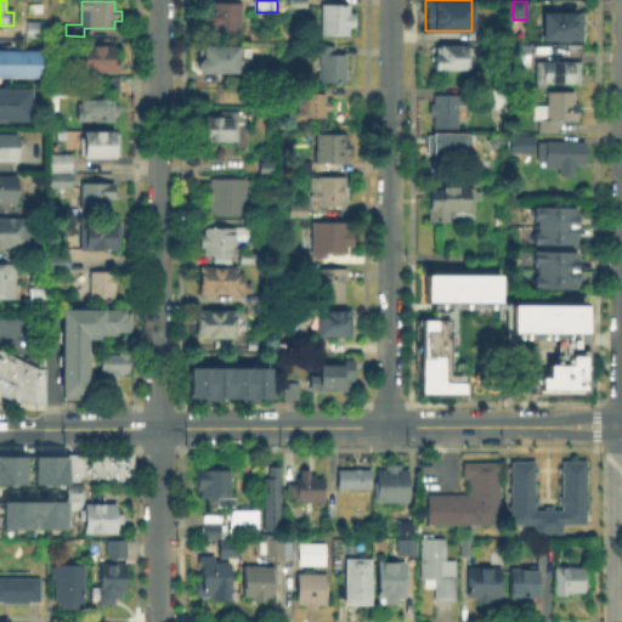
[(241,5),(241,37),(214,37),(214,28),(208,28),(208,12),(214,12),(214,5),(241,5)]
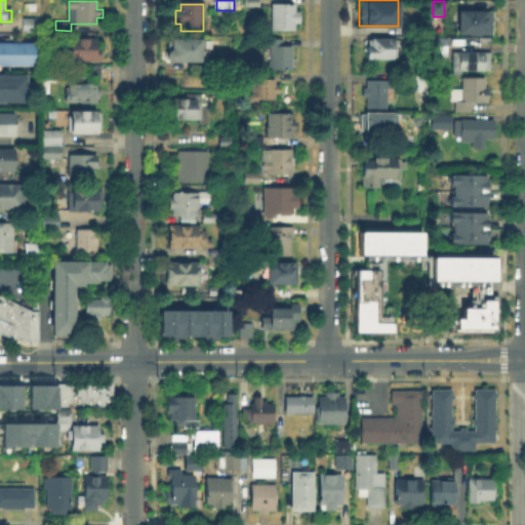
[(296,7),(296,13),(298,13),(298,28),(296,28),(296,33),(272,33),(273,7),(296,7)]
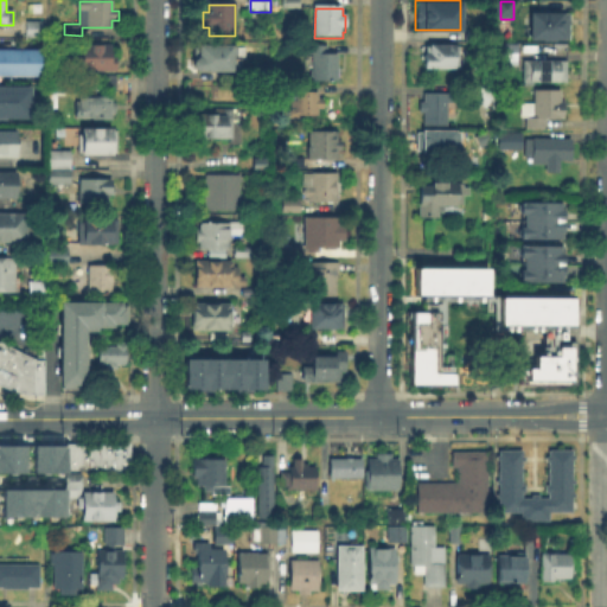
[(564,14),(564,16),(572,16),(572,39),(564,38),(564,42),(531,42),(531,13),(564,14)]
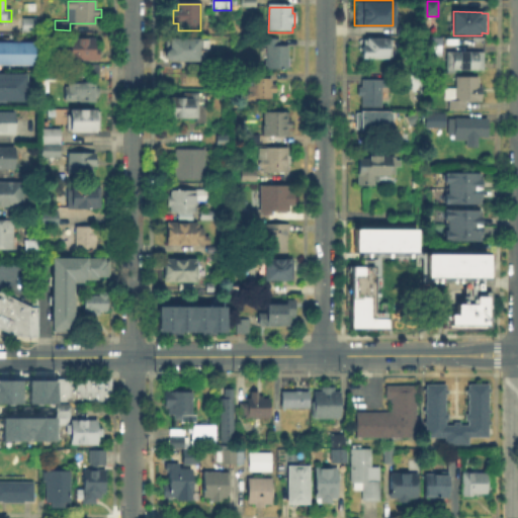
[(36,33),(24,33),(24,19),(36,19),(36,33)]
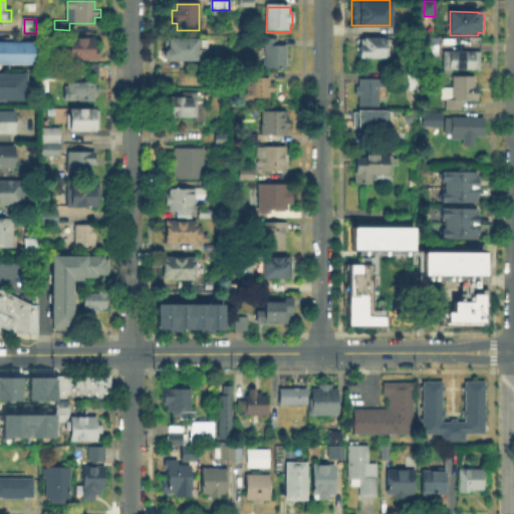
[(278,44),(287,44),(287,67),(264,66),(264,45),(260,45),(260,36),(277,36),(277,41),(278,41),(278,44)]
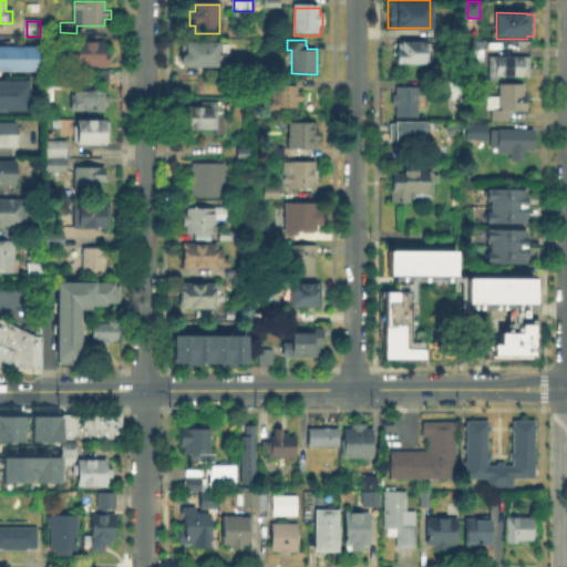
[(106,44),(106,49),(111,49),(111,68),(79,68),(79,49),(81,49),(81,44),(106,44)]
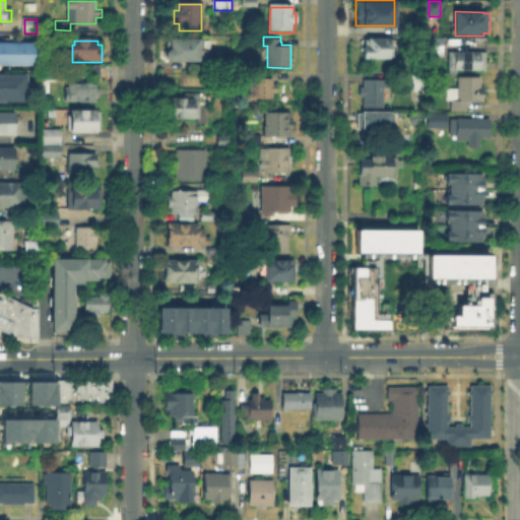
[(206,41),(209,41),(209,54),(206,54),(206,61),(165,61),(165,52),(171,52),(171,41),(206,41)]
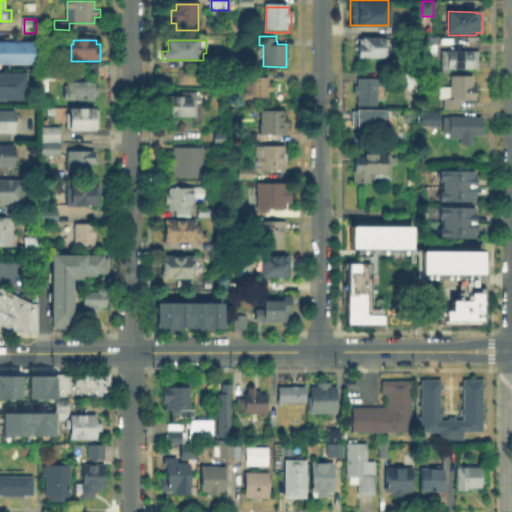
[(388,59),(360,59),(360,41),(388,41),(388,59)]
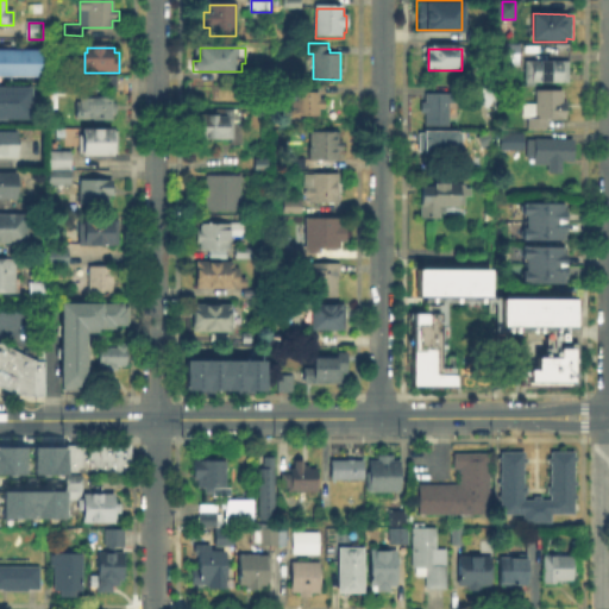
[(0,75),(0,51),(42,51),(42,75),(0,75)]
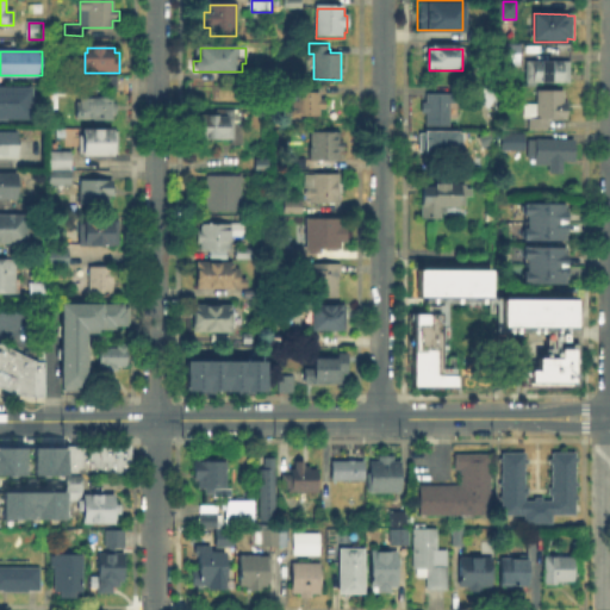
[(539,86),(529,86),(529,61),(568,61),(568,85),(539,85),(539,86)]
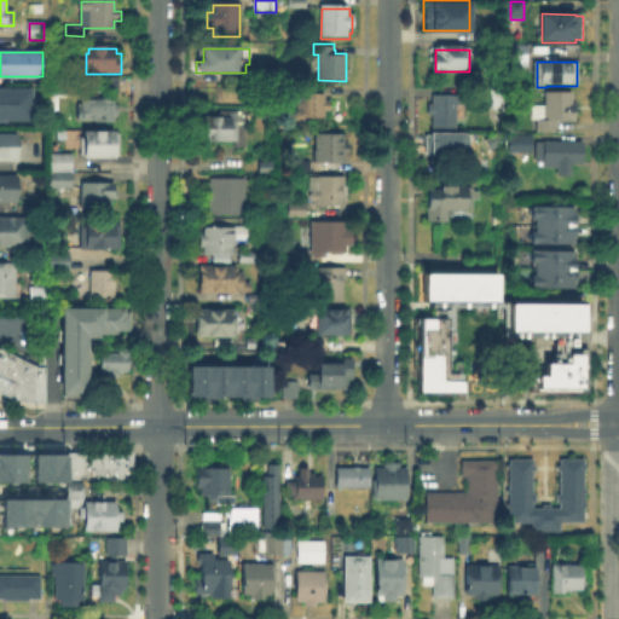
[(102,93),(102,77),(120,77),(120,93),(102,93)]
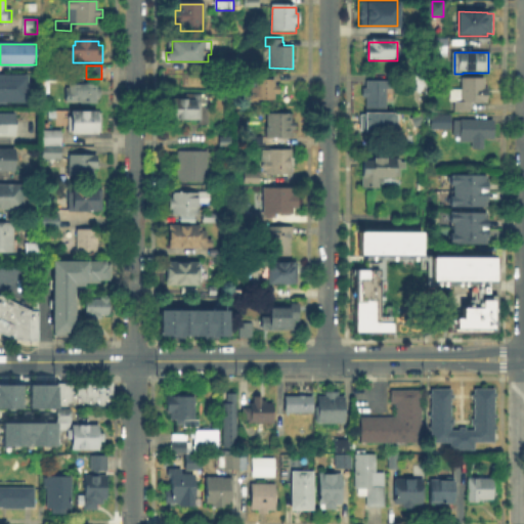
[(25,73),(0,73),(0,79),(0,100),(25,100),(25,73)]
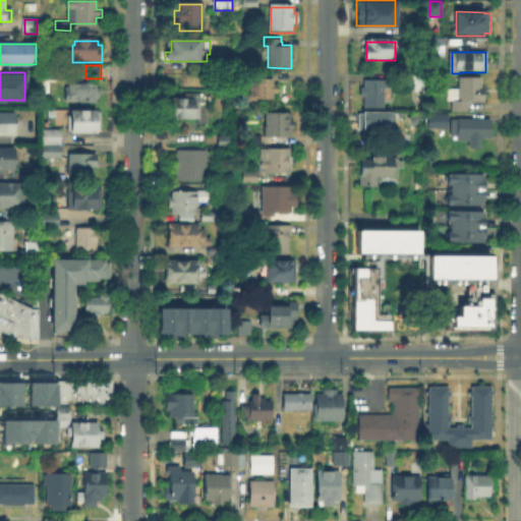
[(270,101),(249,101),(249,92),(252,92),(252,88),(254,88),(255,79),(275,79),(275,85),(277,87),(277,93),(274,93),(274,101),(270,101)]
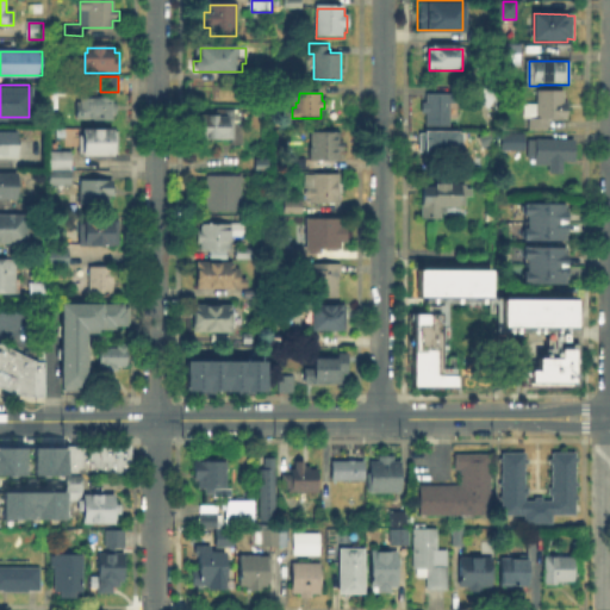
[(547,119),(547,128),(528,128),(528,119),(526,119),(526,105),(539,105),(540,93),(566,93),(566,119),(547,119)]
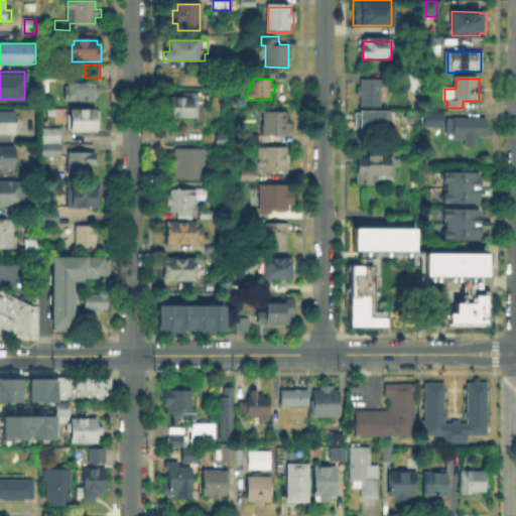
[(381,82),(381,91),(387,91),(387,99),(381,99),(381,105),(361,105),(361,82),(381,82)]
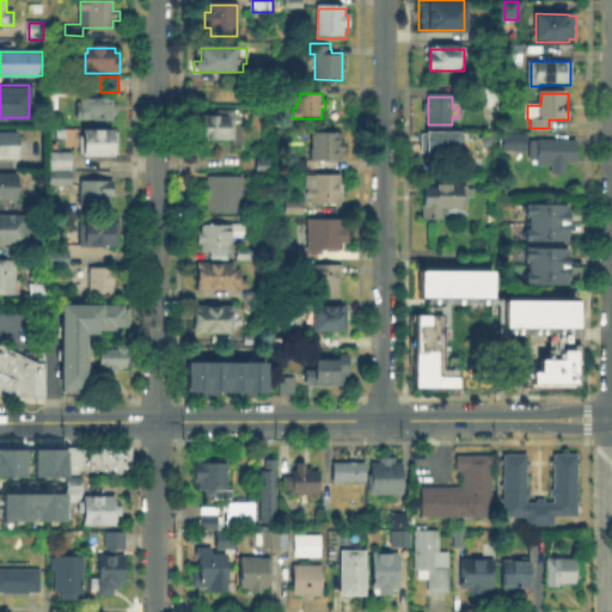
[(114,99),(114,105),(117,105),(117,116),(114,116),(114,121),(80,121),(80,99),(114,99)]
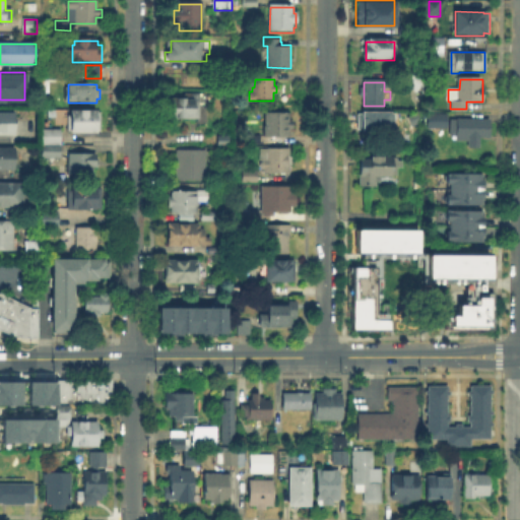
[(172,114),(172,96),(185,96),(185,93),(199,93),(199,118),(172,118),(172,114)]
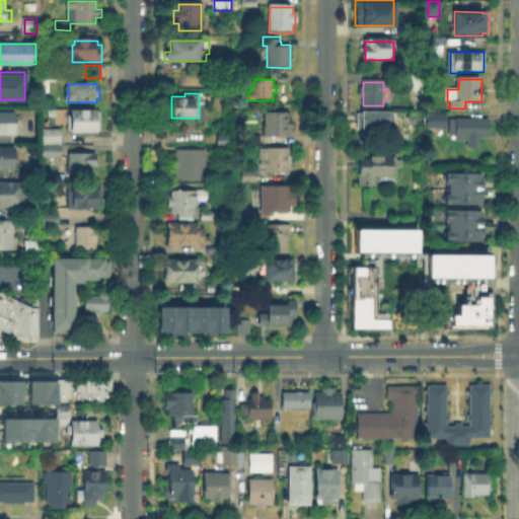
[(0,136),(0,110),(14,110),(14,136),(0,136)]
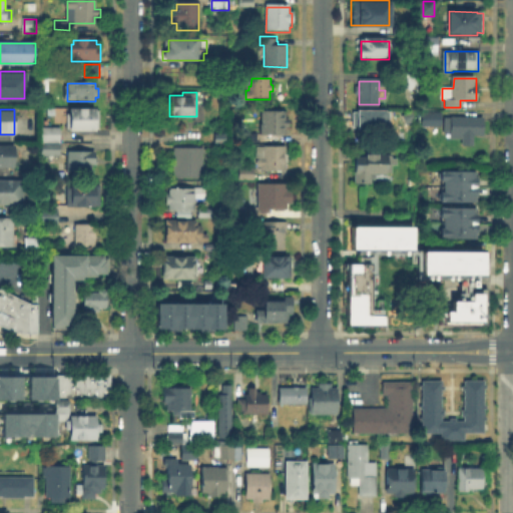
[(96,110),(96,112),(100,112),(100,130),(96,130),(96,131),(69,131),(69,110),(96,110)]
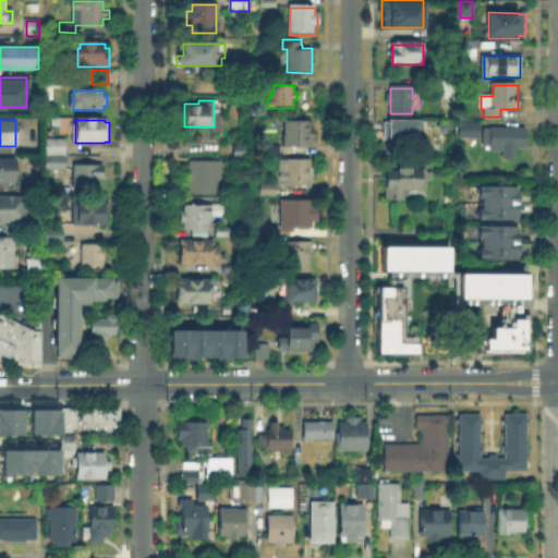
[(477,120),(477,135),(455,135),(455,120),(477,120)]
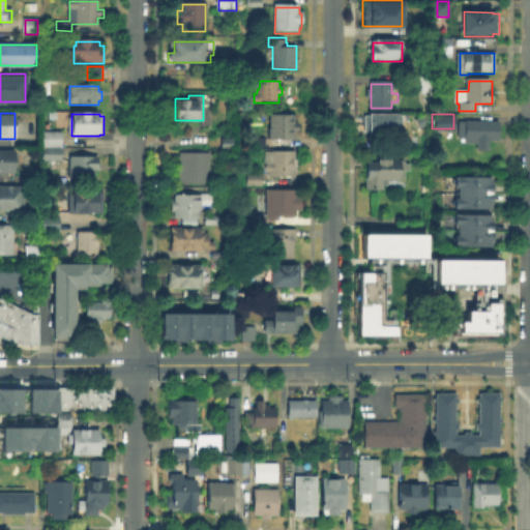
[(401,135),(366,134),(366,116),(401,116),(401,135)]
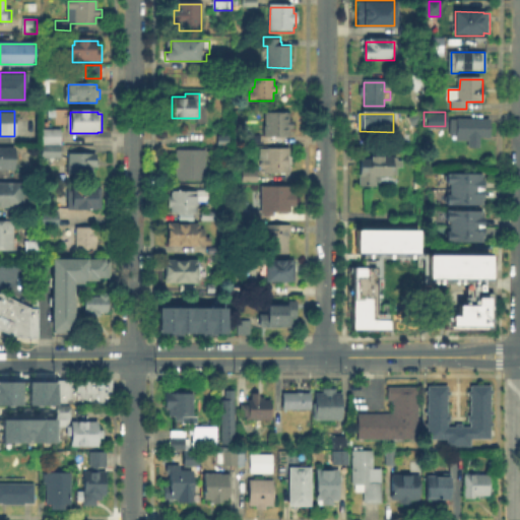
[(288,115),(288,122),(293,122),(293,129),(288,129),(288,138),(266,138),(266,115),(288,115)]
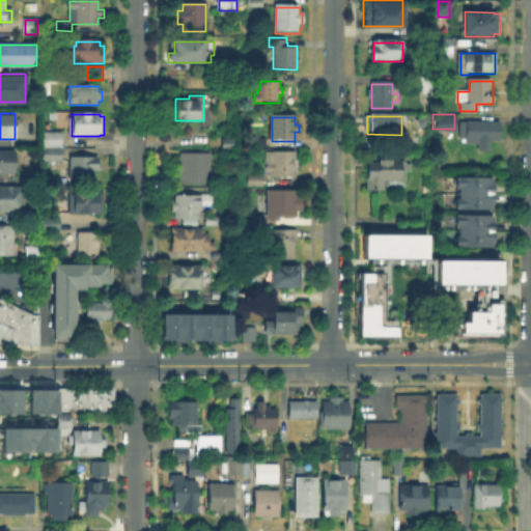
[(491,140),(491,154),(478,154),(478,140),(462,140),(462,122),(499,122),(499,140),(491,140)]
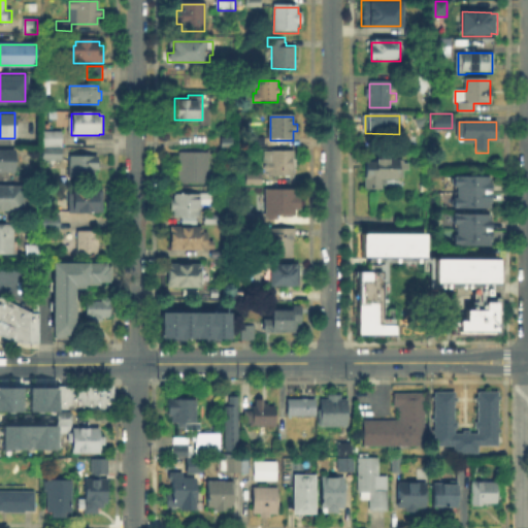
[(63,147),(44,147),(44,132),(63,132),(63,147)]
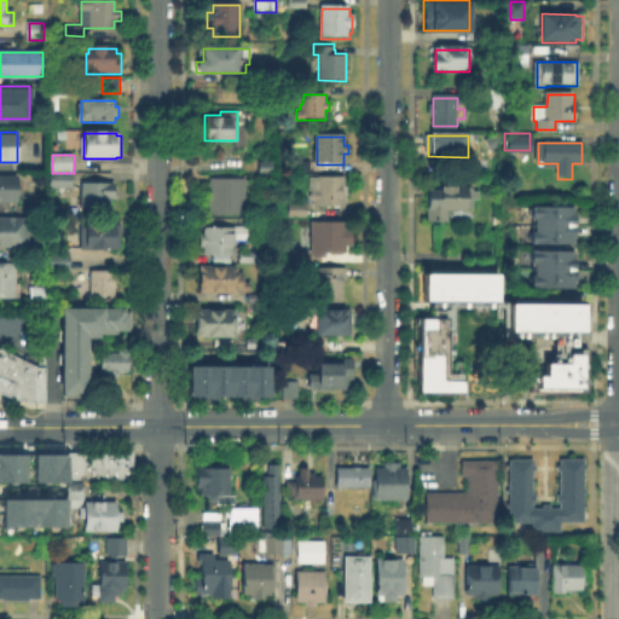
[(258,173),(258,160),(277,160),(277,173),(258,173)]
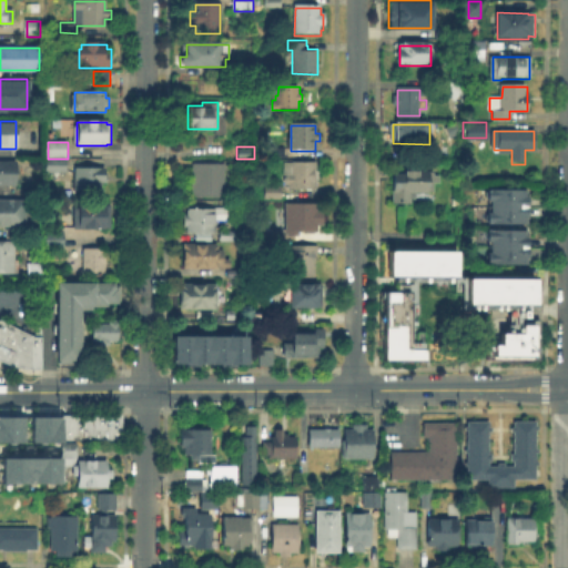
[(266,156),(266,146),(284,146),(284,156),(266,156)]
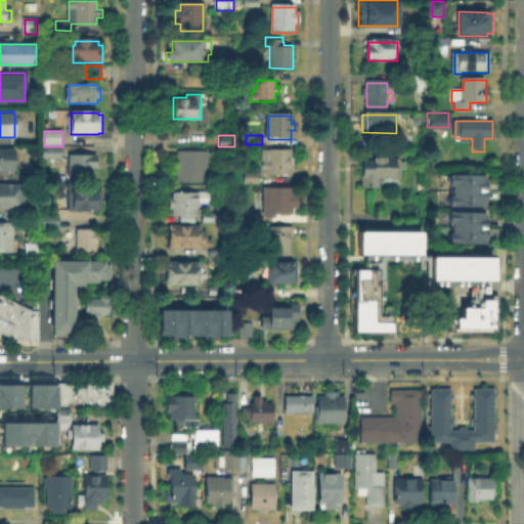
[(272,145),(272,151),(292,151),(291,175),(268,175),(268,171),(264,171),(264,164),(262,164),(262,145),(272,145)]
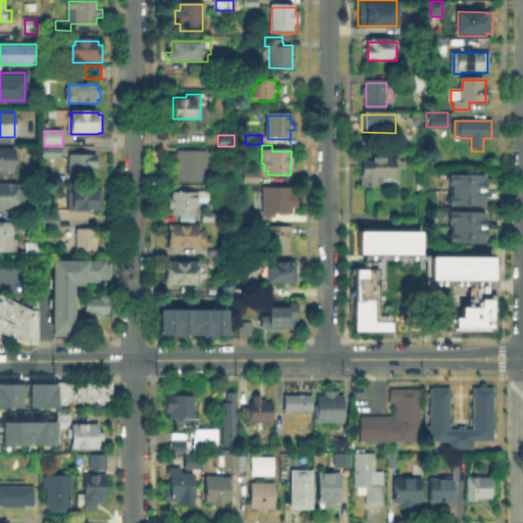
[(62,159),(43,159),(43,147),(62,147),(62,159)]
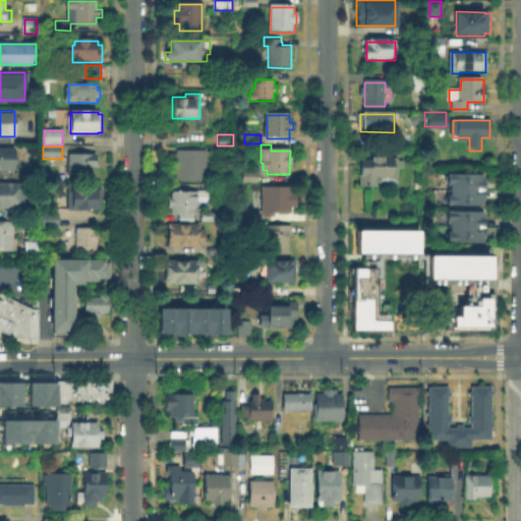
[(14,170),(0,170),(0,149),(14,149),(14,170)]
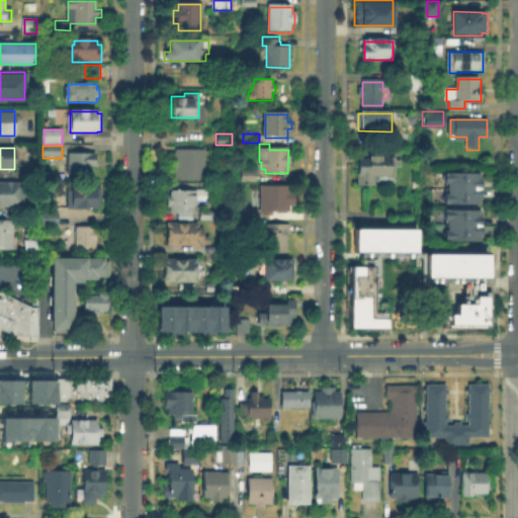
[(204,151),(204,165),(209,165),(209,175),(204,175),(204,179),(175,179),(176,151),(204,151)]
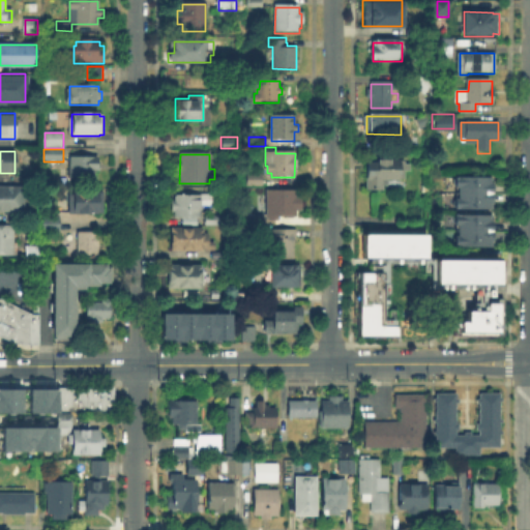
[(98,179),(72,179),(72,157),(98,157),(98,179)]
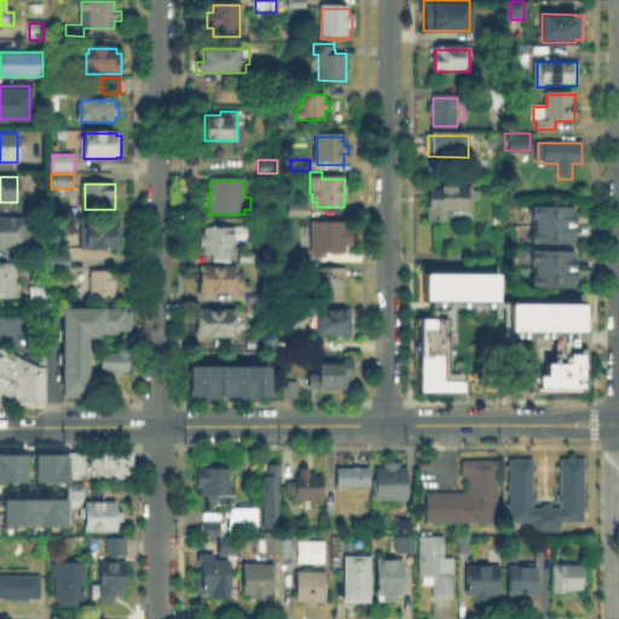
[(473,189),(473,195),(478,195),(478,202),(473,202),(473,210),(453,210),(453,220),(429,220),(431,194),(444,195),(444,189),(473,189)]
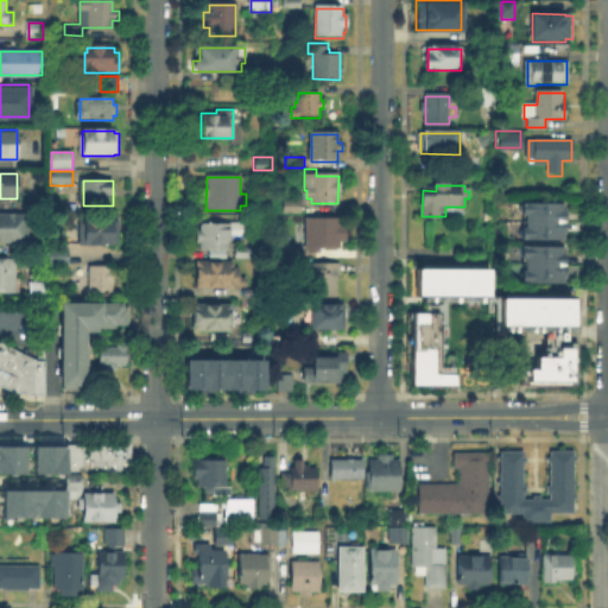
[(303,214),(285,214),(285,202),(303,202),(303,214)]
